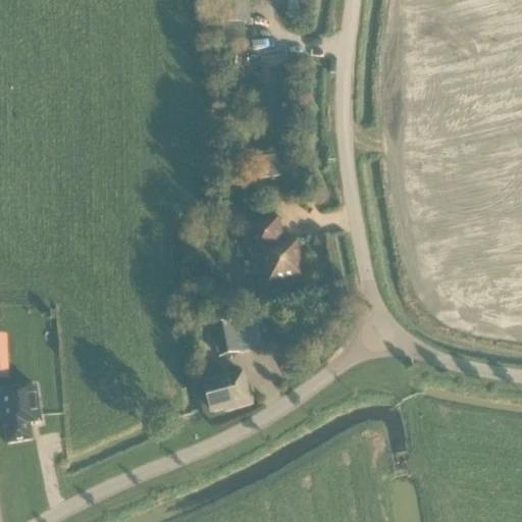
[(244,27),(249,27),(248,0),(219,0),(220,25),(223,25),(222,46),(244,47),(244,27)]
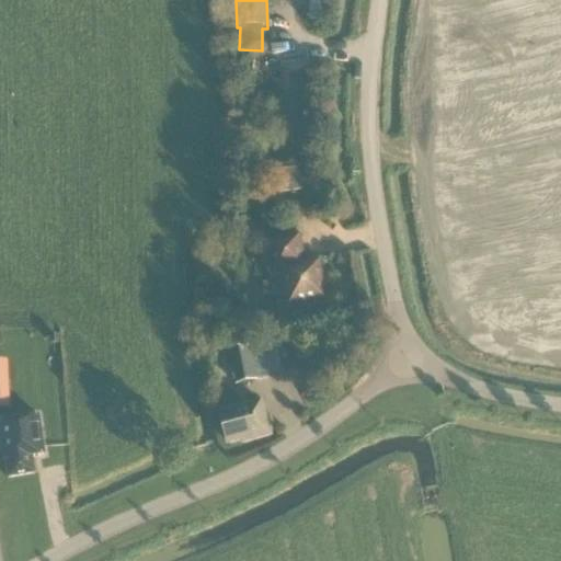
[(299,171),(272,174),(275,197),(302,193),(299,171)]
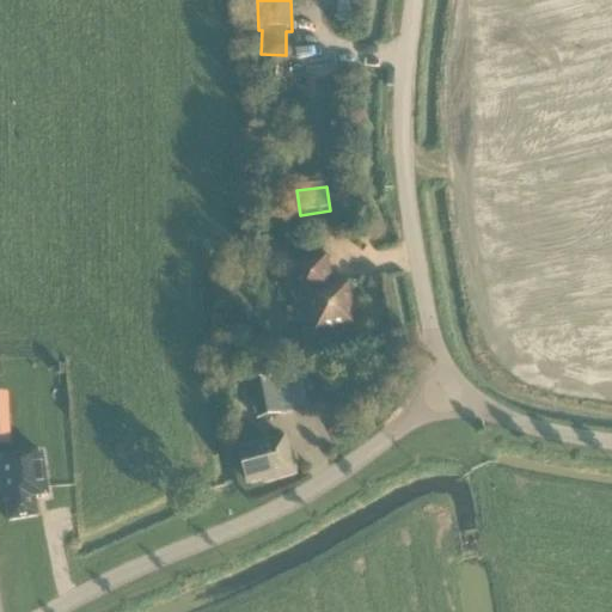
[(330,291),(328,281),(330,281),(325,259),(289,267),(297,303),(304,301),(308,325),(305,326),(308,344),(328,341),(326,337),(356,331),(348,287),(330,291)]
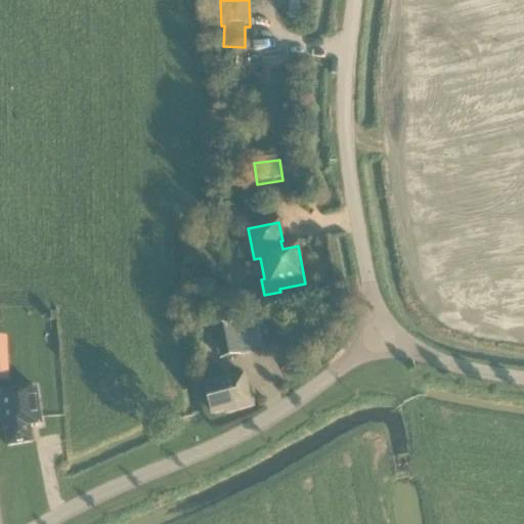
[(221,361),(239,357),(232,323),(214,328),(221,361)]
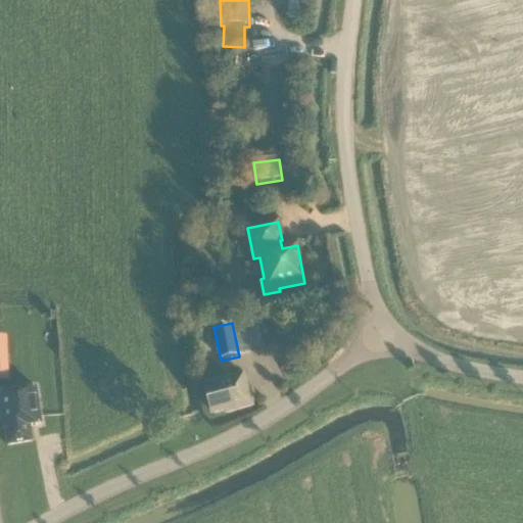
[(227,415),(251,408),(243,376),(202,387),(209,413),(225,409),(227,415)]
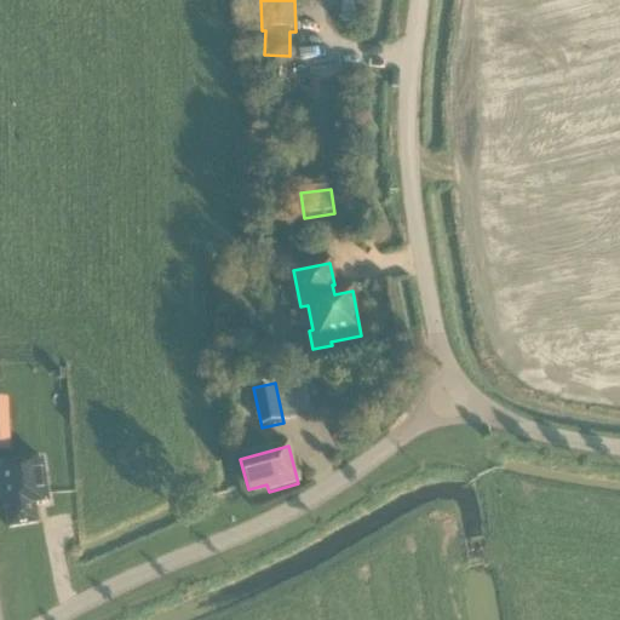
[(42,463),(0,468),(0,482),(4,512),(6,512),(9,530),(38,526),(35,507),(49,506),(42,463)]
